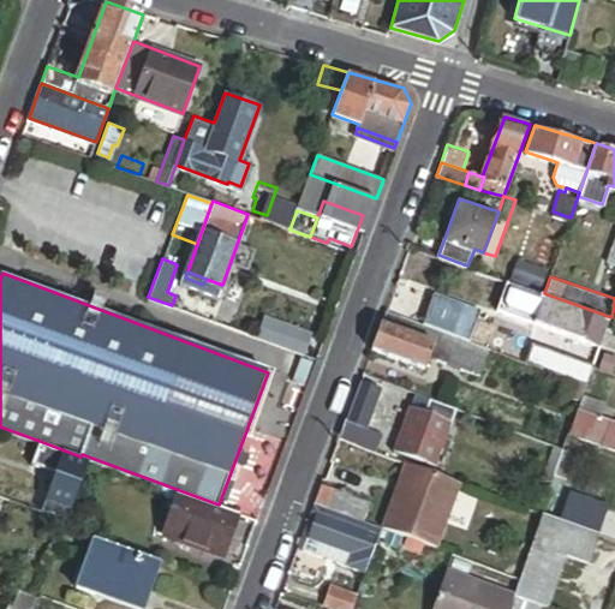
[(544,293),(514,282),(505,310),(602,344),(605,330),(611,317),(544,293)]
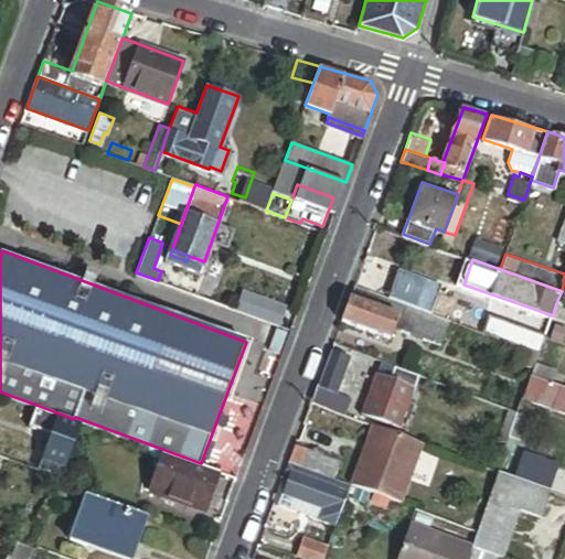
[(401,268),(391,296),(433,311),(434,307),(441,286),(443,282),(401,268)]
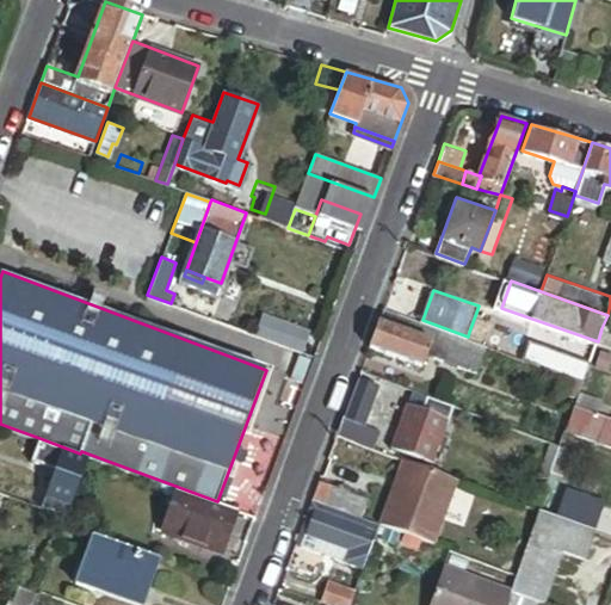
[(423,320),(384,307),(370,346),(421,364),(426,352),(477,371),(487,344),(468,337),(423,320)]
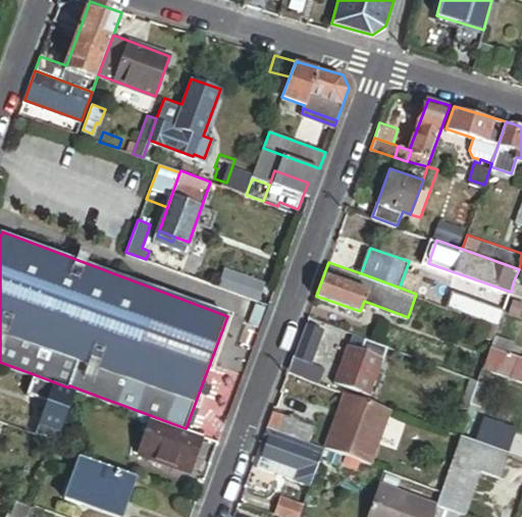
[(420,269),(408,264),(401,283),(413,288),(420,269)]
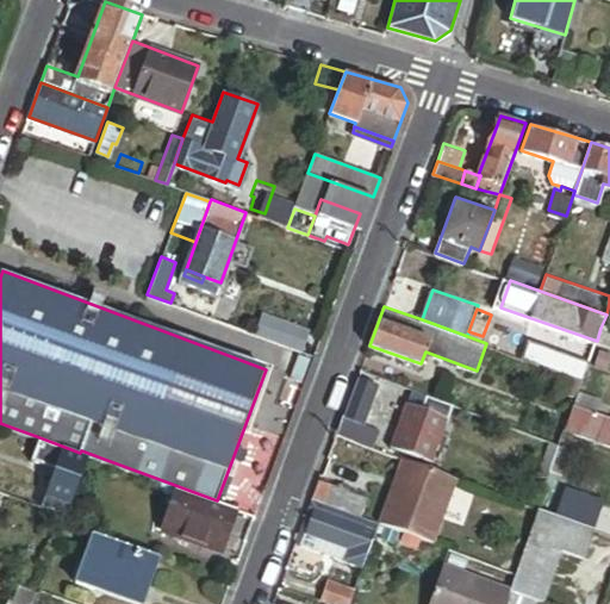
[(255,332),(302,350),(310,329),(262,311),(255,332)]
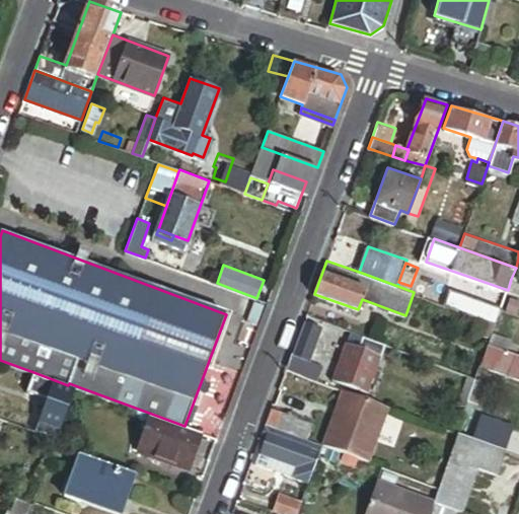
[(518,282),(511,279),(508,290),(518,294),(518,282)]
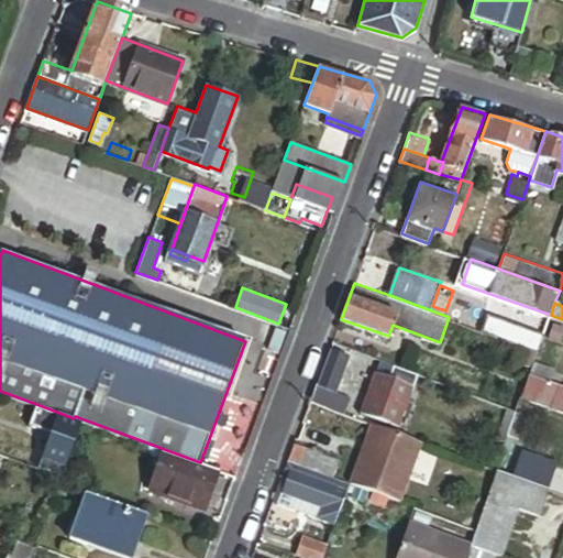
[(538,350),(544,332),(532,328),(488,313),(482,329),(538,350)]
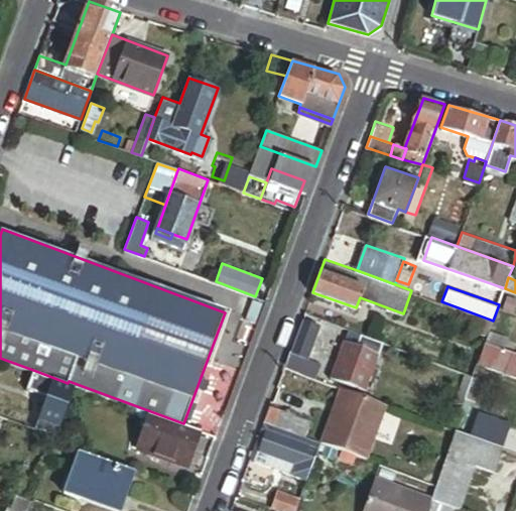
[(502,294),(492,290),(488,300),(499,304),(502,294)]
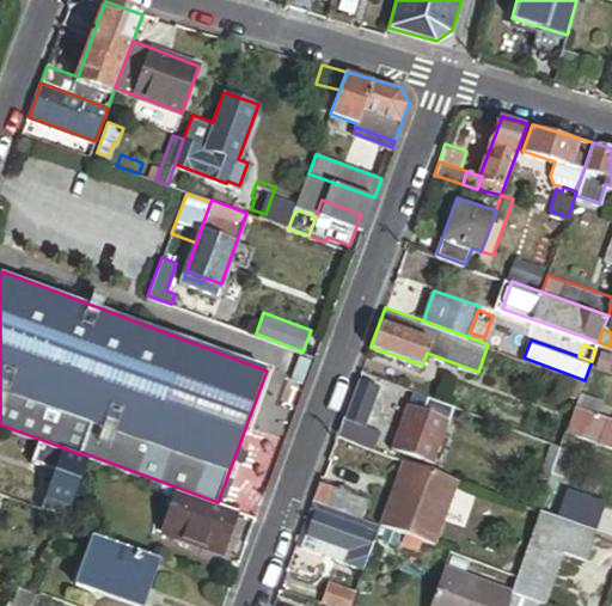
[(377,385),(359,378),(338,435),(372,447),(378,429),(362,423),(377,385)]
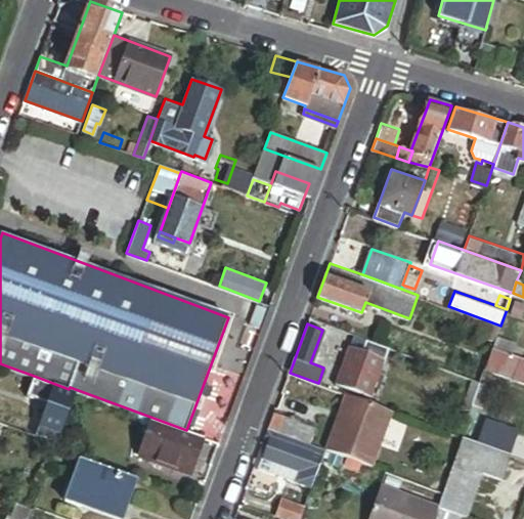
[(366,338),(354,334),(350,345),(362,349),(366,338)]
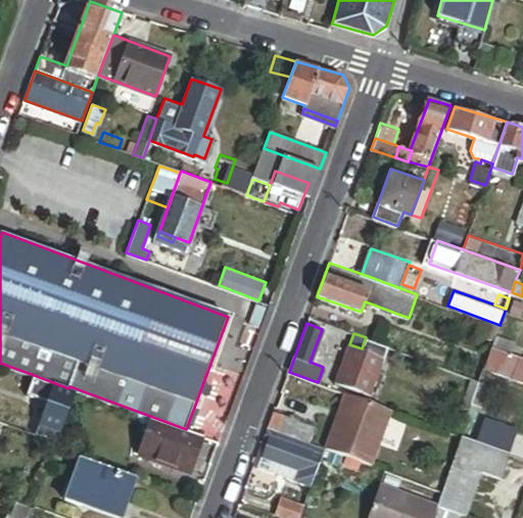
[(514,341),(495,335),(492,345),(502,348),(511,352),(514,341)]
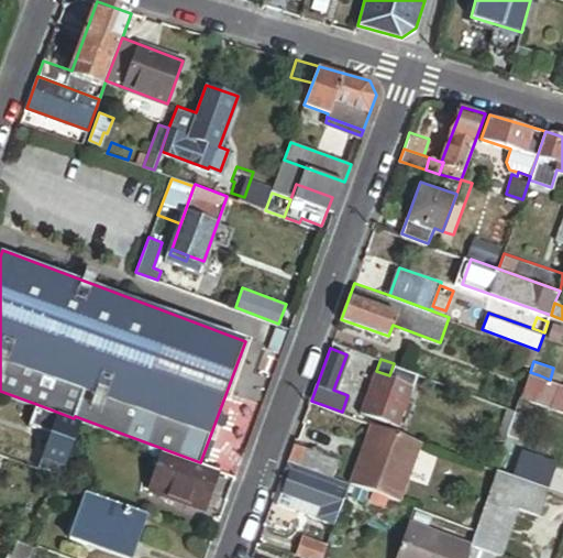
[(389,375),(376,371),(362,409),(397,423),(416,372),(394,363),(389,375)]
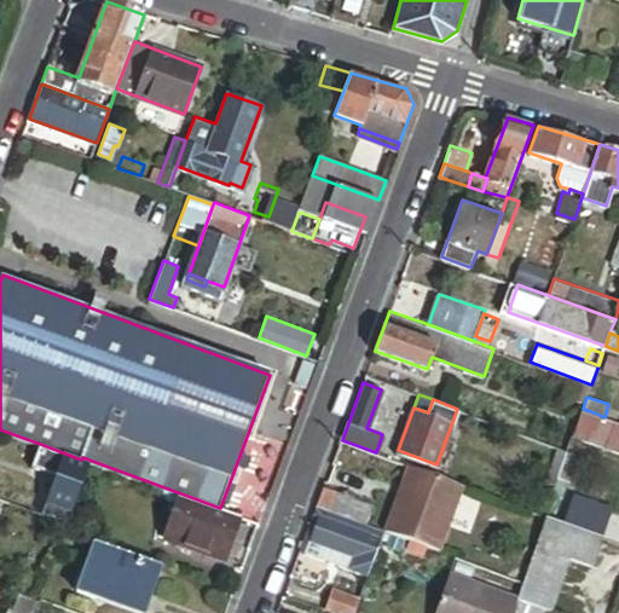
[(594,412),(583,409),(574,434),(585,439),(594,412)]
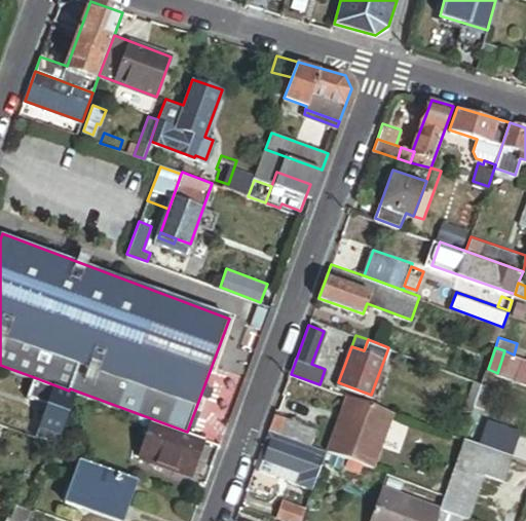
[(525,358),(514,355),(504,350),(497,373),(525,382),(525,358)]
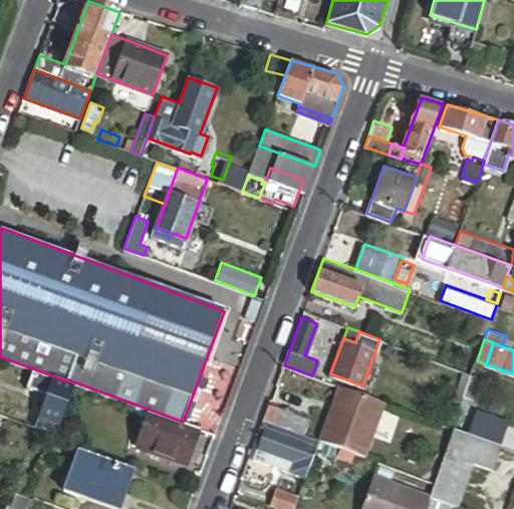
[(476,361),(469,359),(465,370),(472,373),(476,361)]
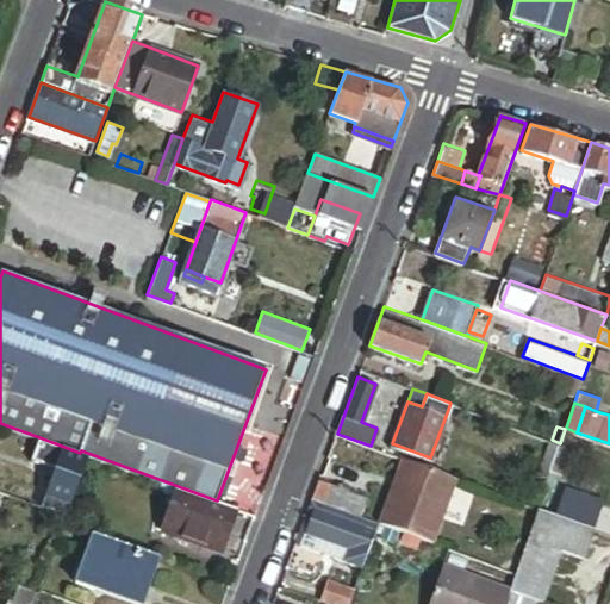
[(64,447),(39,437),(31,459),(56,468),(64,447)]
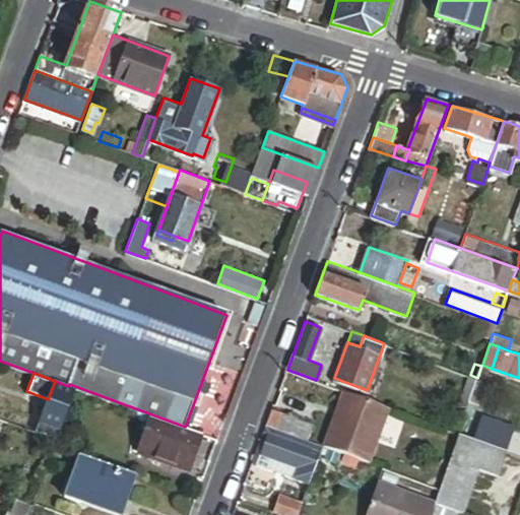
[(476,379),(477,378),(470,375),(461,403),(467,406),(470,398),(476,379)]
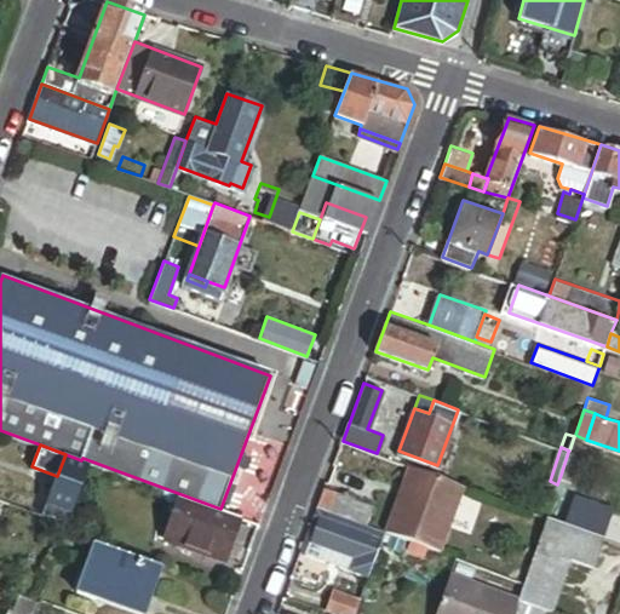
[(568,452),(561,475),(575,481),(584,458),(568,452)]
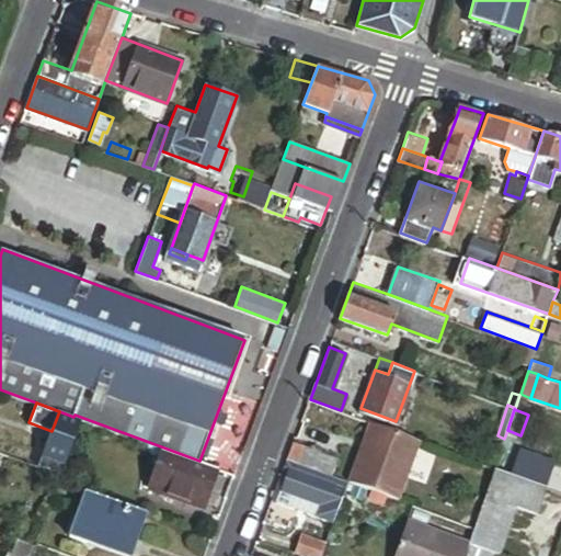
[(63,474),(82,420),(73,417),(59,411),(52,431),(39,465),(63,474)]
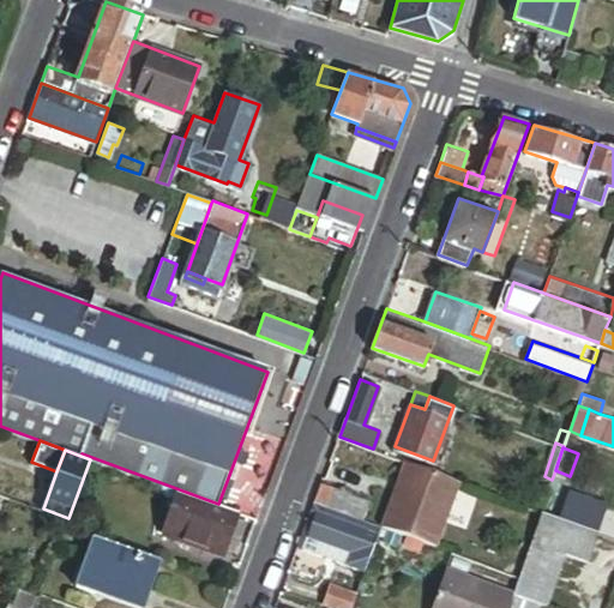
[(410,462),(404,461),(395,485),(401,487),(410,462)]
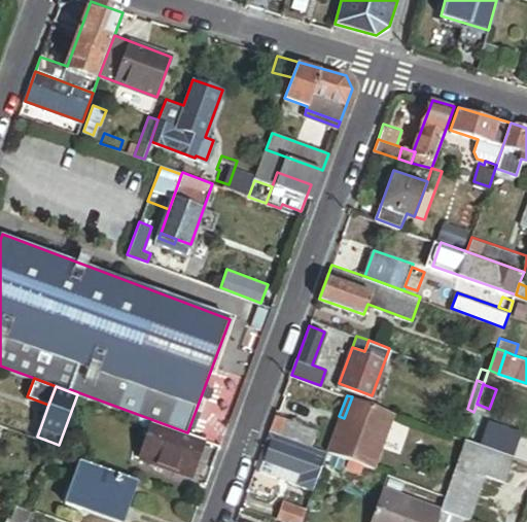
[(375,467),(395,413),(352,396),(344,418),(339,416),(326,450),(375,467)]
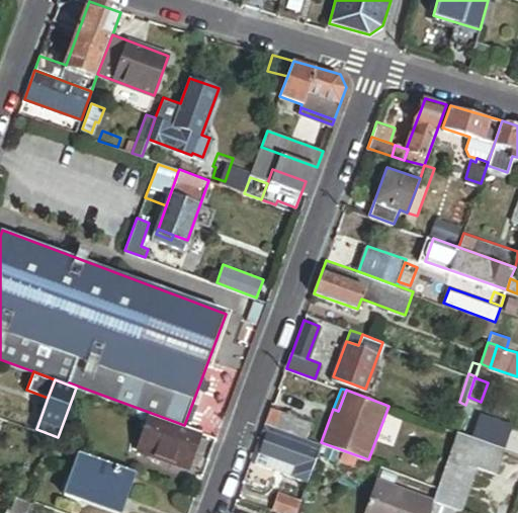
[(306,419),(271,407),(266,422),(299,434),(306,419)]
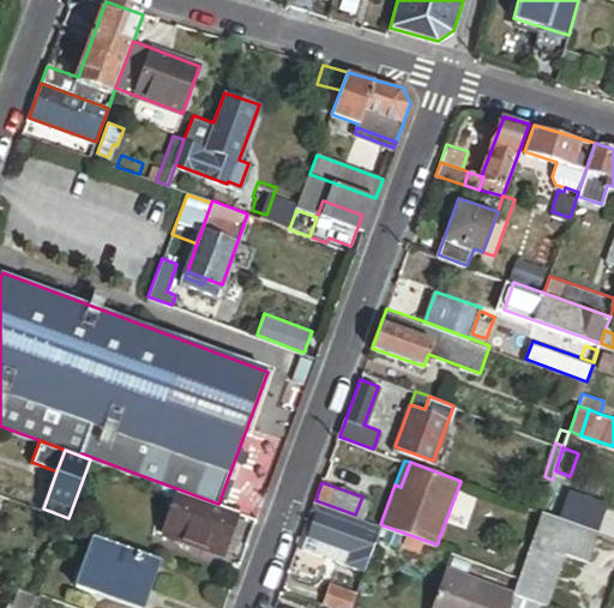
[(222,554),(236,512),(176,489),(161,533),(222,554)]
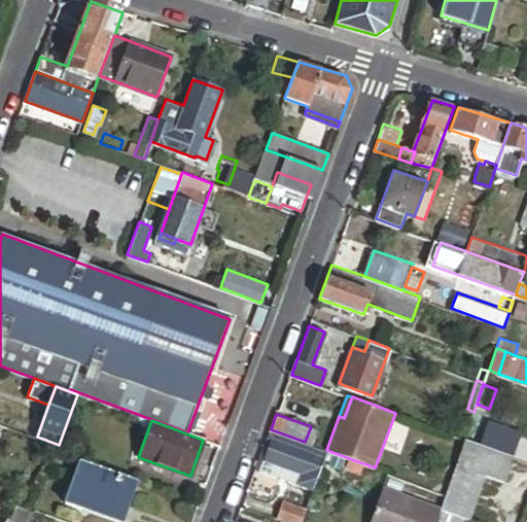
[(305,442),(271,429),(256,468),(312,489),(326,450),(305,442)]
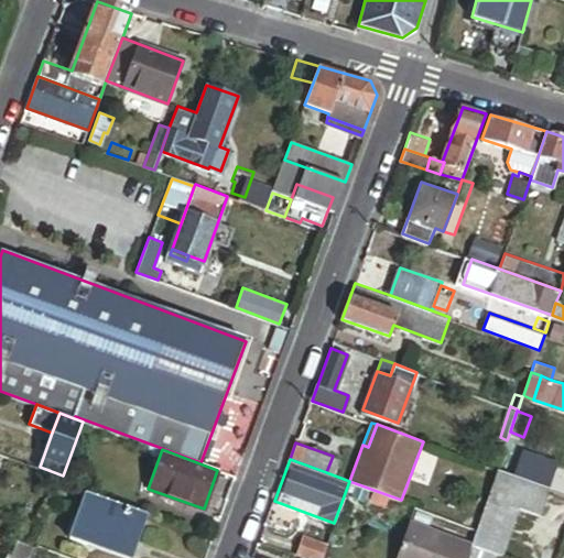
[(550,488),(497,469),(470,543),(469,546),(500,557),(519,506),(541,514),(550,488)]
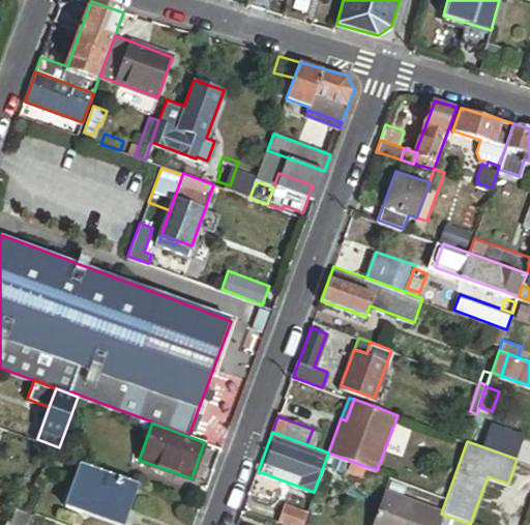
[(137,483),(80,463),(64,505),(82,512),(84,505),(123,520),(137,483)]
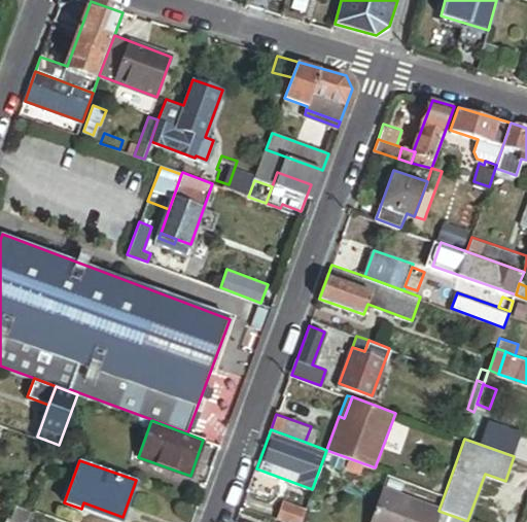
[(41,490),(30,486),(27,497),(37,501),(41,490)]
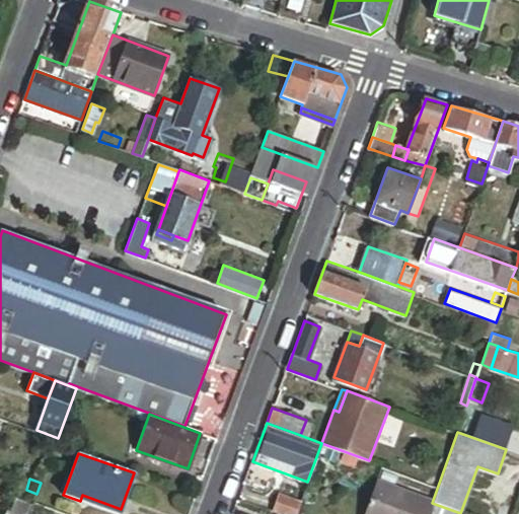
[(433,500),(374,479),(361,513),(428,513),(432,503),(433,500)]
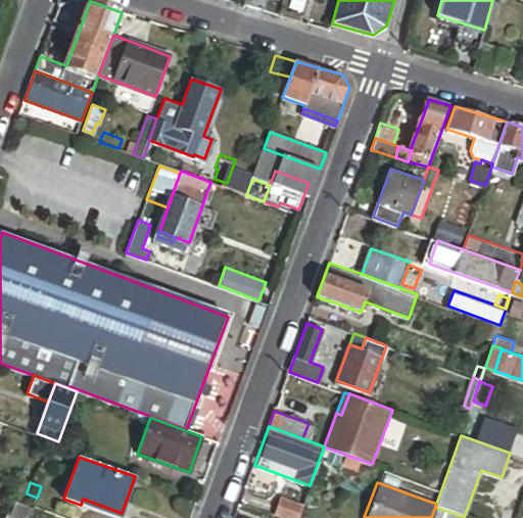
[(298,517),(303,505),(281,497),(275,513),(281,516),(280,517),(298,517)]
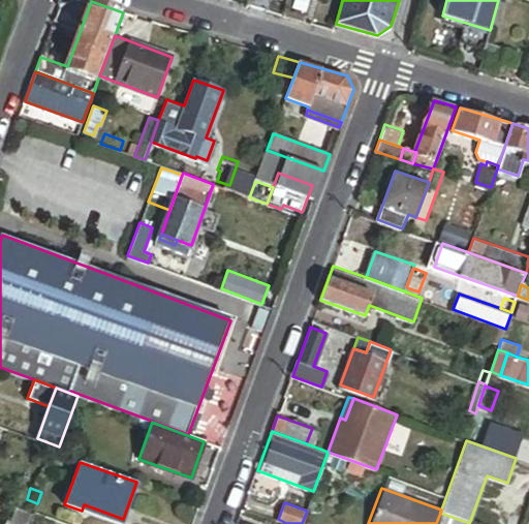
[(29,523),(33,515),(18,509),(12,521),(22,523),(29,523)]
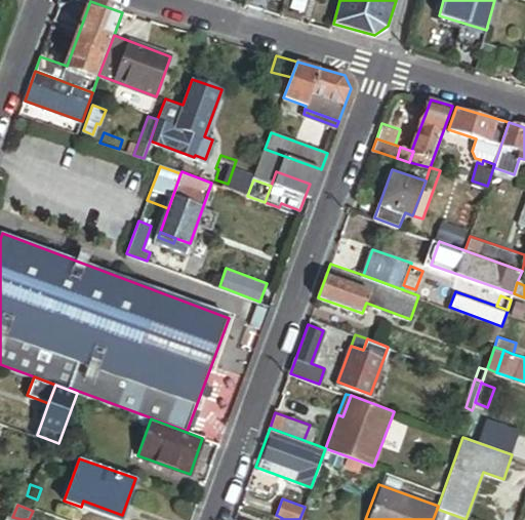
[(466,519),(437,509),(433,519),(466,519),(467,519),(466,519)]
